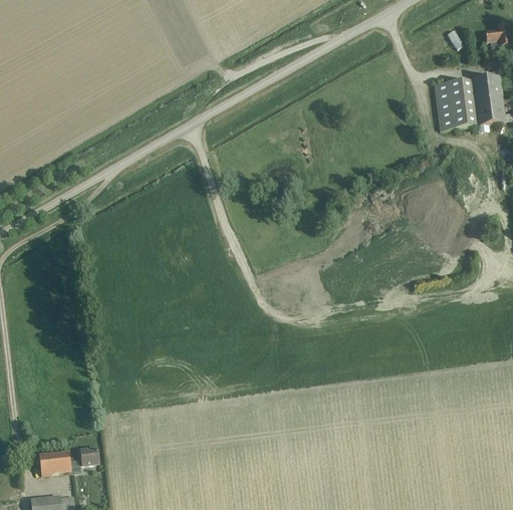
[(486,41),(490,40),(490,45),(510,43),(507,22),(496,23),(497,30),(485,31),(486,41)]
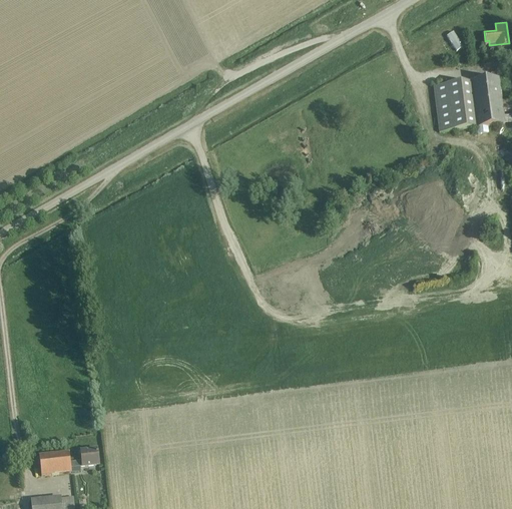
[(504,121),(498,75),(433,84),(439,129),(476,124),(486,123),(504,121)]
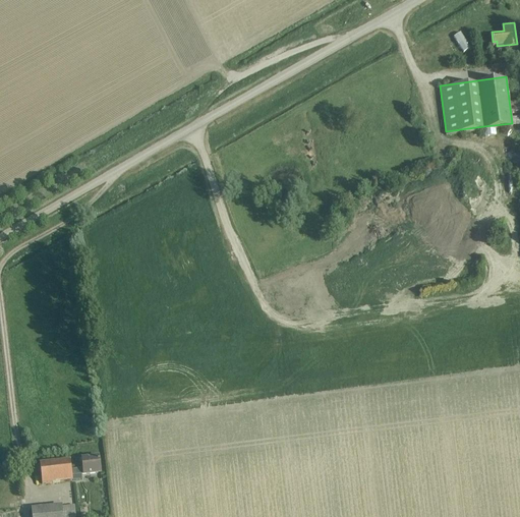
[(519,99),(511,100),(513,121),(519,119),(519,99)]
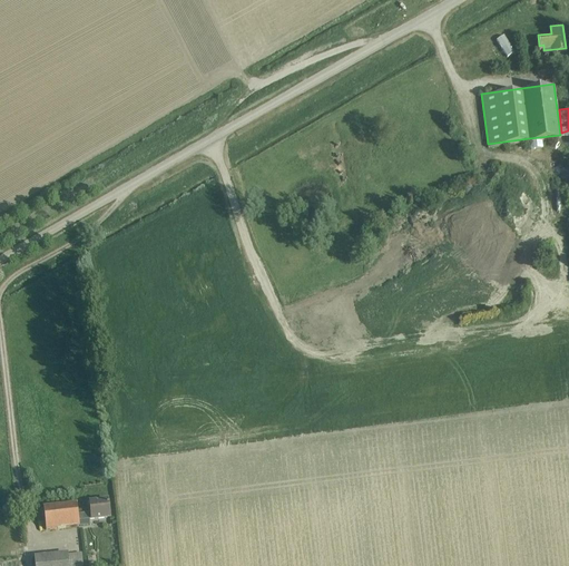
[(42,505),(46,527),(88,521),(88,516),(109,514),(107,497),(89,499),(90,510),(77,511),(76,501),(42,505)]
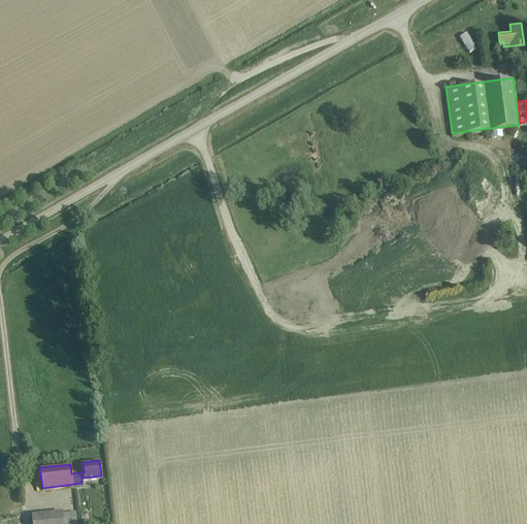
[(64,523),(64,521),(77,520),(76,510),(32,514),(32,523),(64,523)]
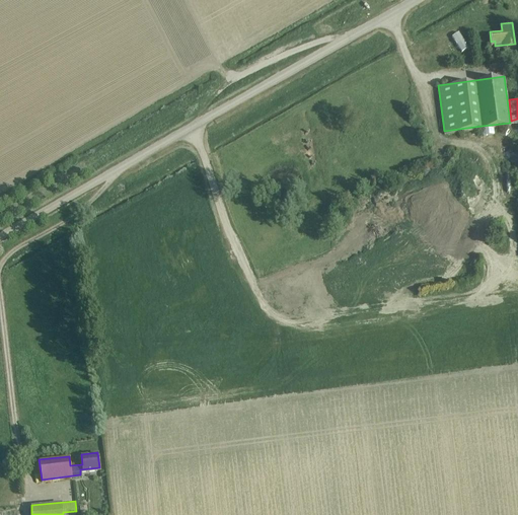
All buildings are outlined.
